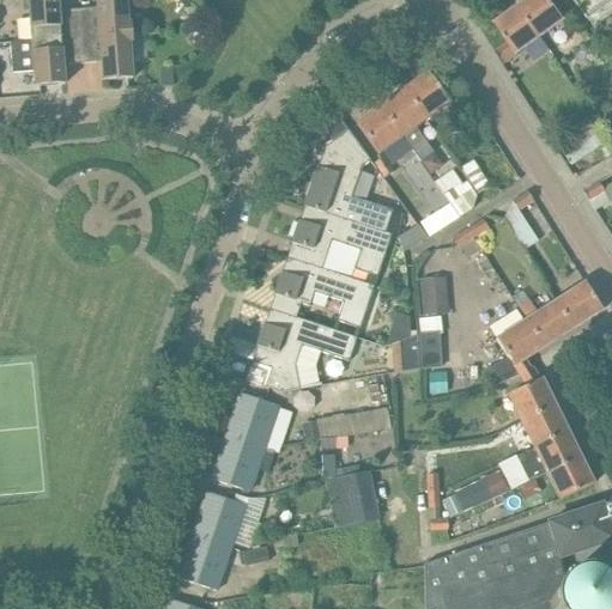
[(32,37),(80,34),(79,7),(65,8),(66,16),(60,16),(58,0),(29,0),(31,16),(32,37)]
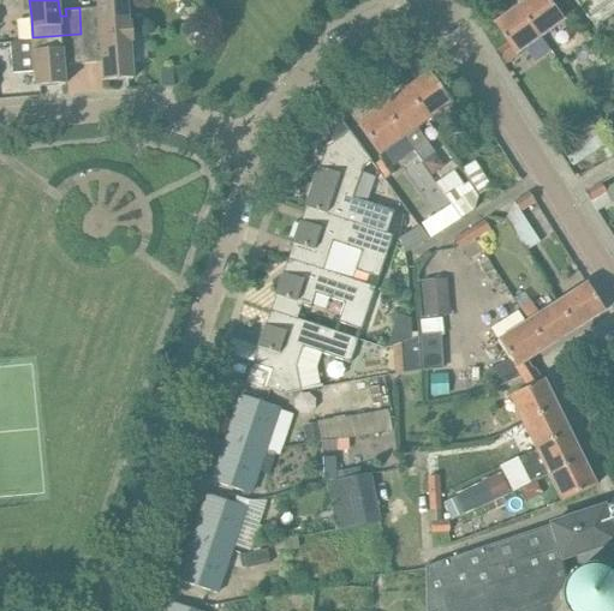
[(79,7),(81,34),(132,30),(131,22),(130,22),(130,15),(129,15),(126,0),(96,0),(99,12),(94,13),(93,6),(79,7)]
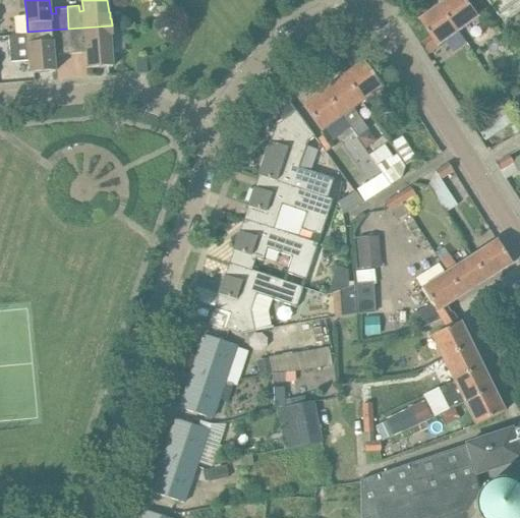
[(446,0),(442,3),(461,30),(481,15),(470,0),(446,0)]
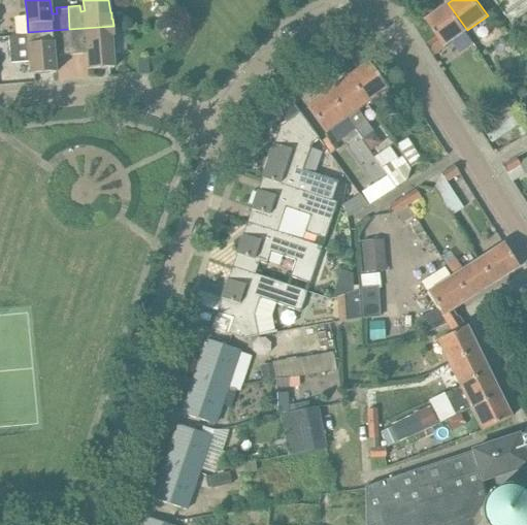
[(496,0),(509,17),(526,3),(526,0),(496,0)]
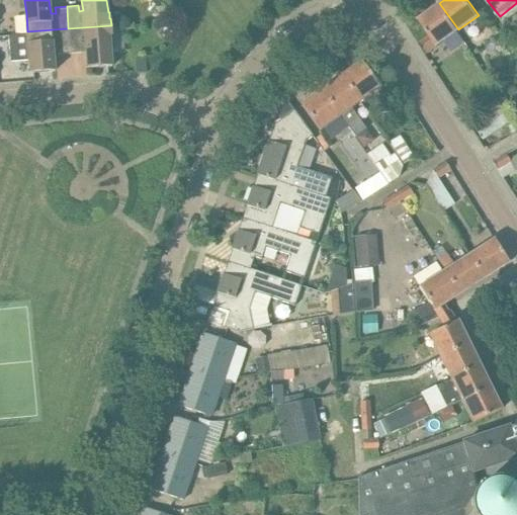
[(458,29),(439,3),(419,18),(431,34),(419,43),(426,53),(445,38),(453,51),(466,40),(458,29)]
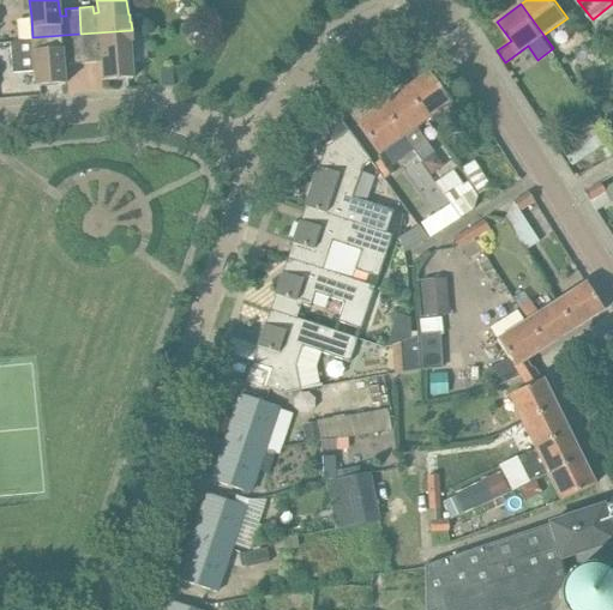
[(132,30),(80,34),(83,61),(97,60),(96,53),(102,52),(104,78),(133,76),(131,46),(132,44),(132,38),(132,30)]
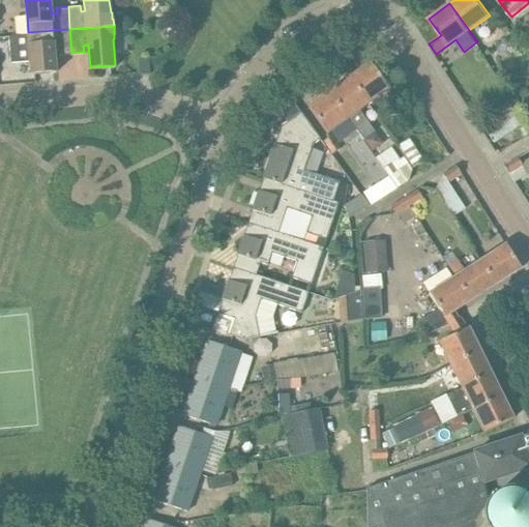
[(71,53),(69,29),(28,32),(28,33),(9,34),(11,54),(21,60),(30,60),(31,72),(57,70),(55,48),(59,48),(60,54),(71,53)]
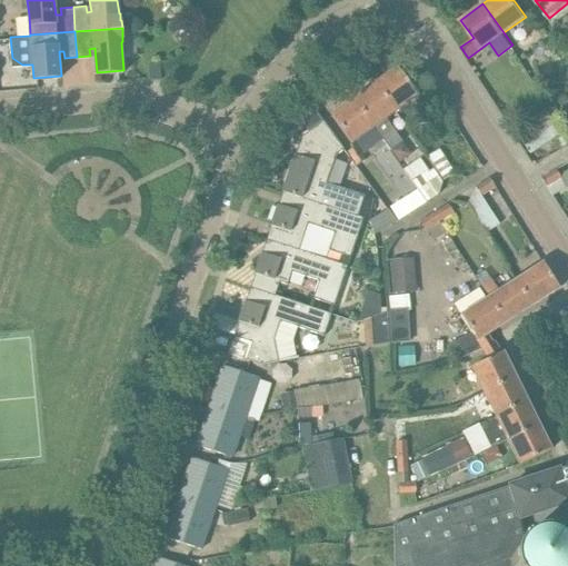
[(150,63),(151,77),(161,76),(160,63),(150,63)]
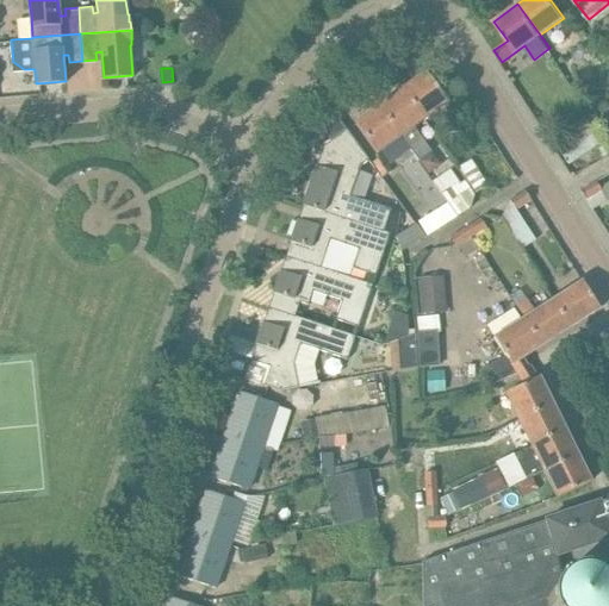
[(427,69),(403,86),(424,117),(464,89),(455,77),(440,87),(427,69)]
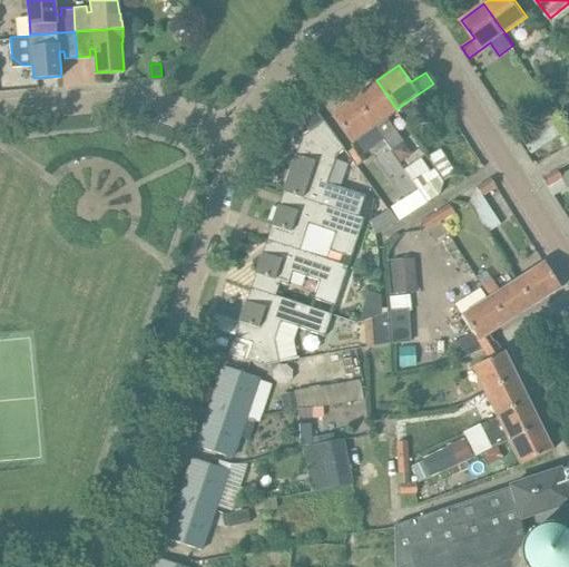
[(0,76),(0,87),(10,87),(10,81),(5,76),(0,76)]
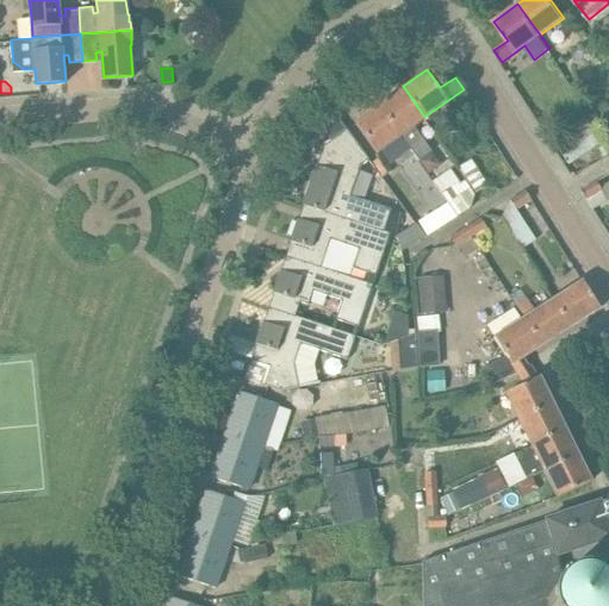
[(424,117),(403,86),(378,105),(399,136),(402,133),(418,158),(433,149),(415,124),(424,117)]
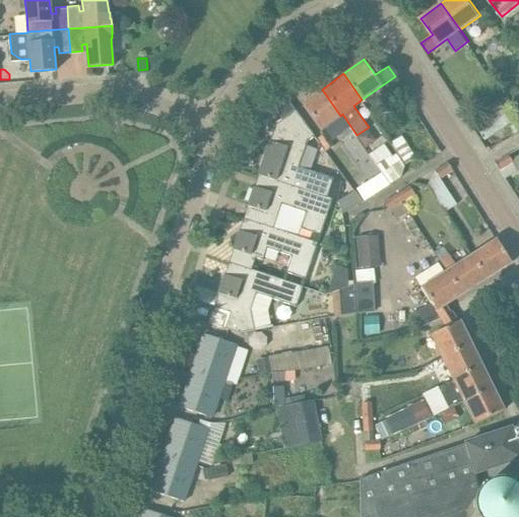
[(340,116),(322,89),(303,103),(322,129),(340,116)]
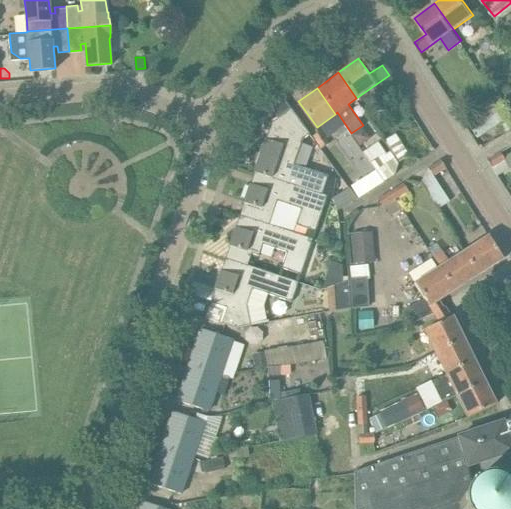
[(506,118),(491,96),(465,115),(479,136),(506,118)]
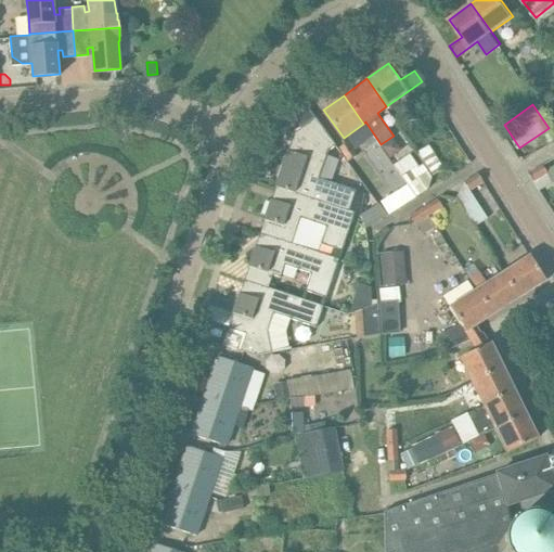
[(294,131),(277,184),(356,212),(360,213),(364,192),(356,190),(357,189),(320,177),(330,149),(336,144),(316,115),(294,131)]
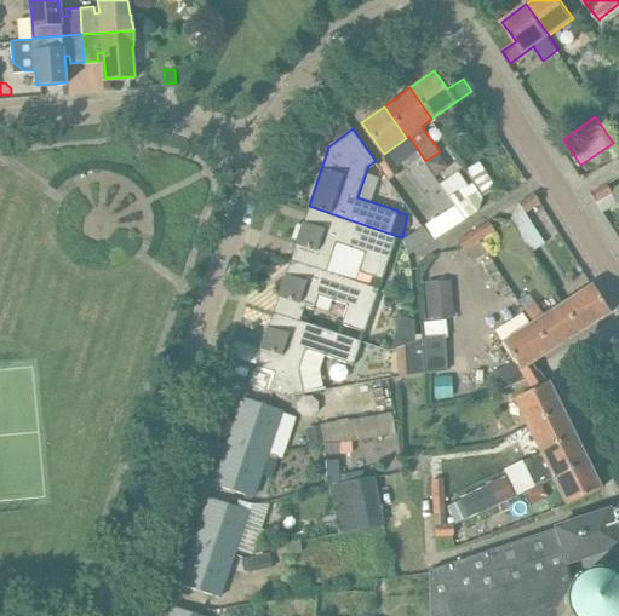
[(399,171),(389,156),(379,163),(389,178),(399,171)]
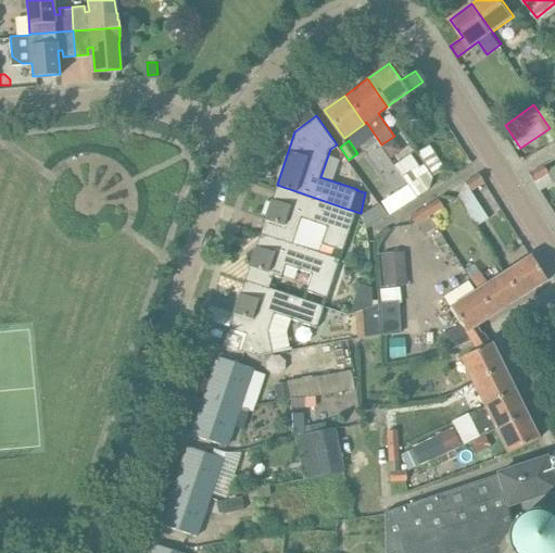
[(425,163),(424,163),(432,176),(432,175),(445,167),(430,142),(417,151),(425,163)]
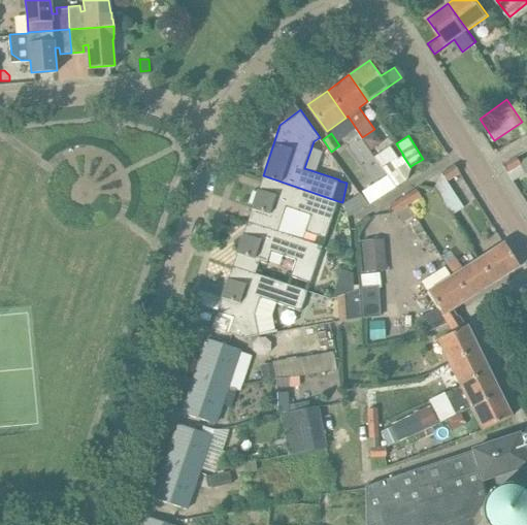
[(408,177),(410,167),(402,155),(398,158),(390,145),(375,154),(388,174),(396,186),(408,177)]
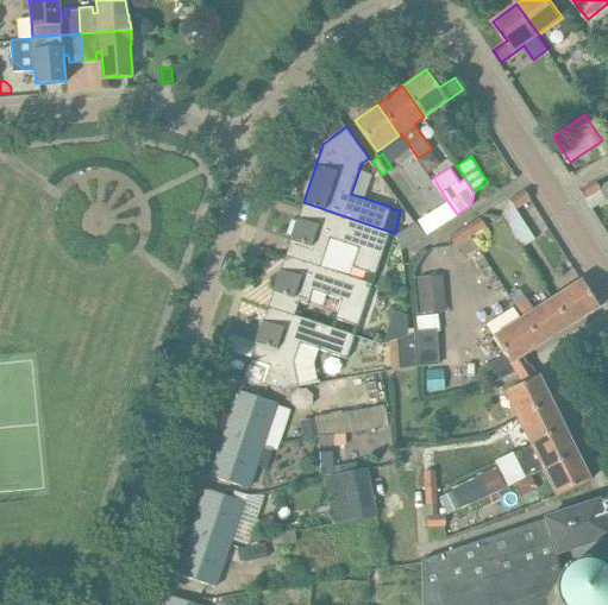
[(601,186),(596,178),(594,180),(582,188),(587,197),(602,187),(601,186)]
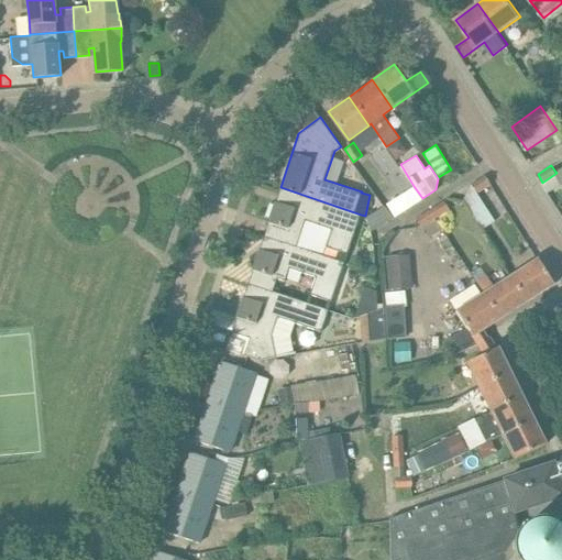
[(485,174),(471,183),(476,191),(489,183),(485,174)]
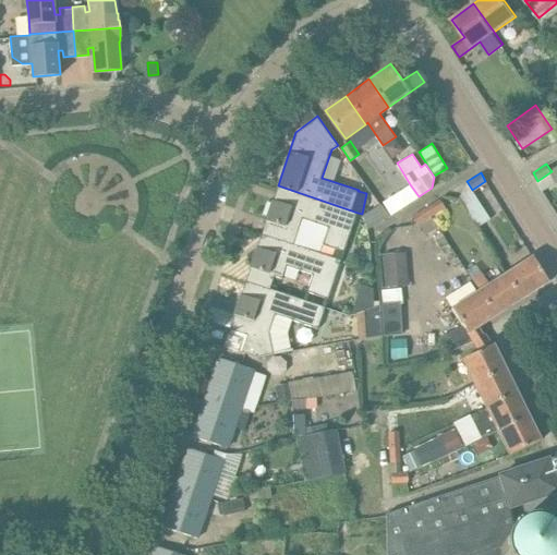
[(410,184),(382,202),(389,214),(419,196),(410,184)]
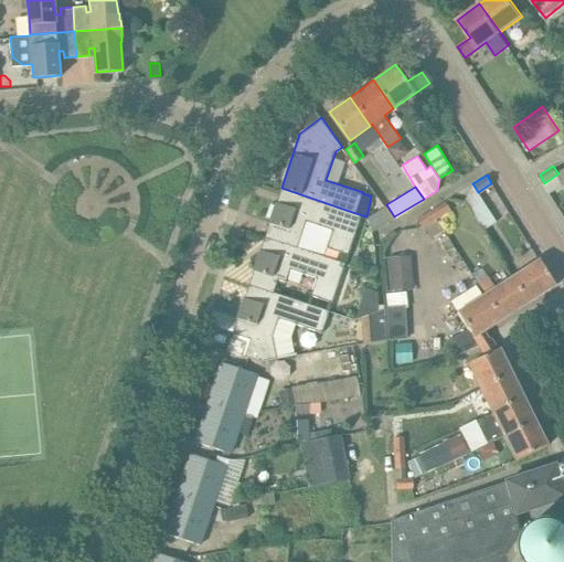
[(349,253),(362,215),(282,188),(265,236),(346,263),(346,262),(325,255),(327,246),(349,253)]
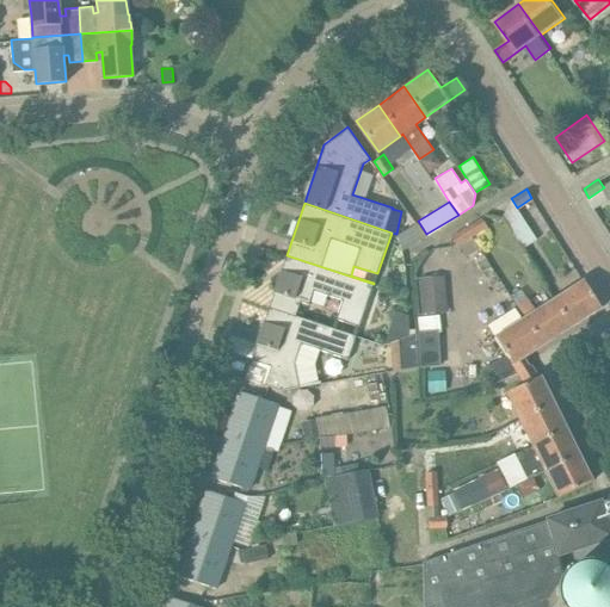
[(487,227),(481,216),(467,225),(473,235),(487,227)]
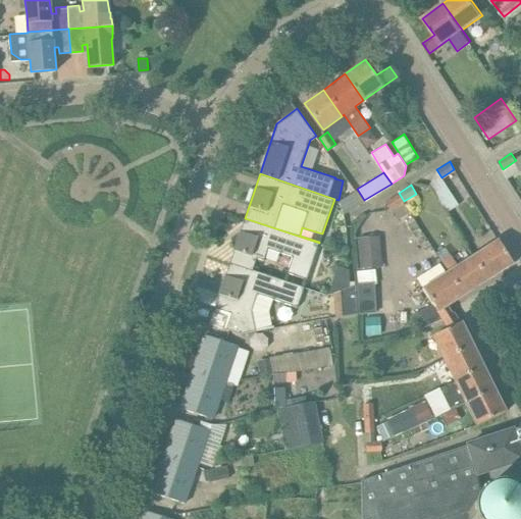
[(346,212),(364,201),(356,190),(340,200),(340,202),(344,213),(346,212)]
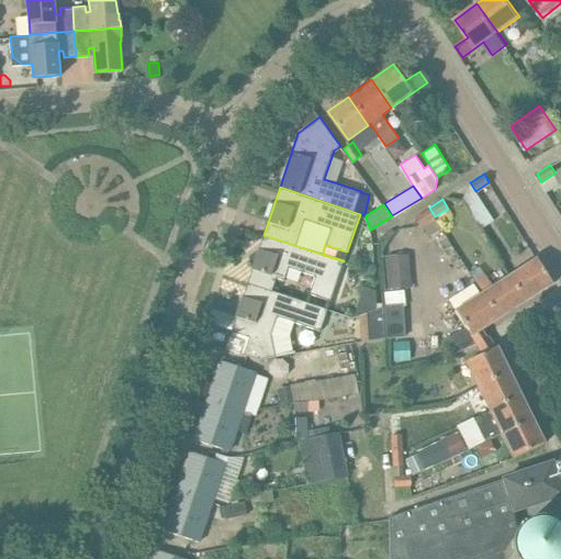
[(429,208),(416,216),(422,225),(435,216),(429,208)]
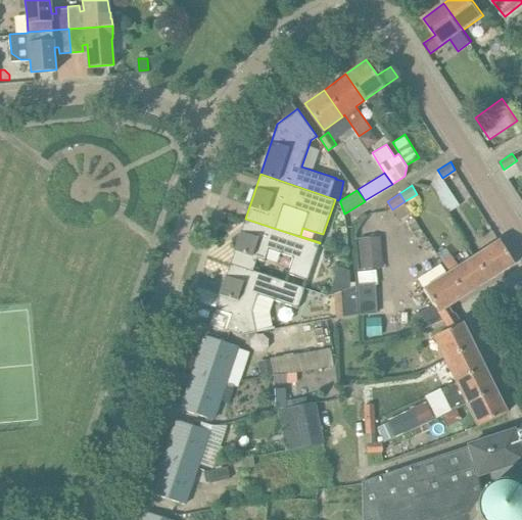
[(448,195),(440,201),(447,211),(456,206),(448,195)]
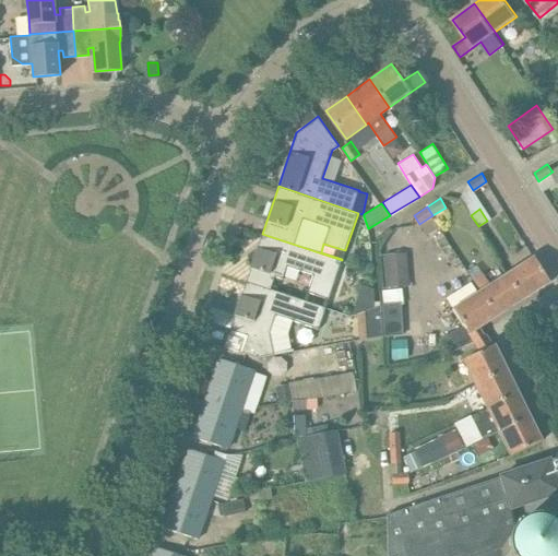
[(342,260),(262,234),(246,281),(325,307),(327,306),(271,287),(275,275),(283,278),(287,264),(313,273),(308,291),(329,297),(342,260)]
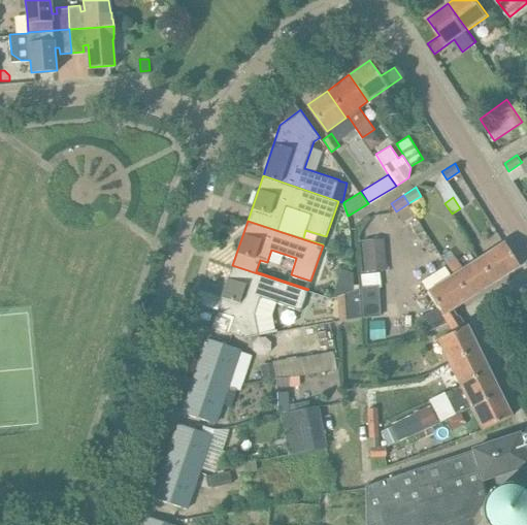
[(386,254),(385,237),(363,239),(365,270),(375,270),(374,254),(386,254)]
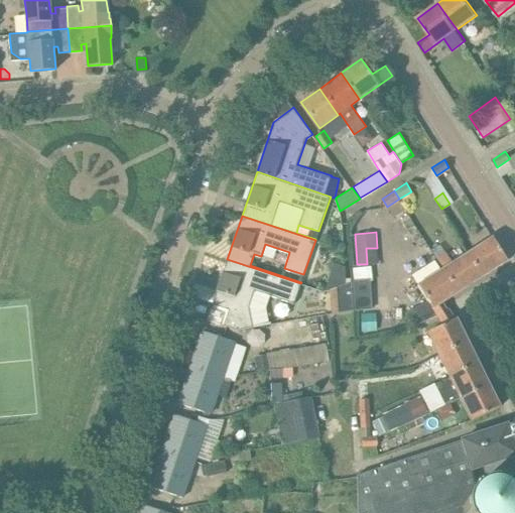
[(468,252),(482,275),(507,259),(493,236),(468,252)]
